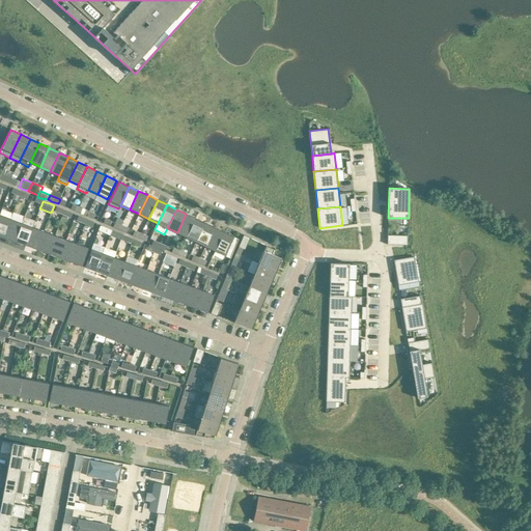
[(177,232),(187,238),(196,219),(186,214),(177,232)]
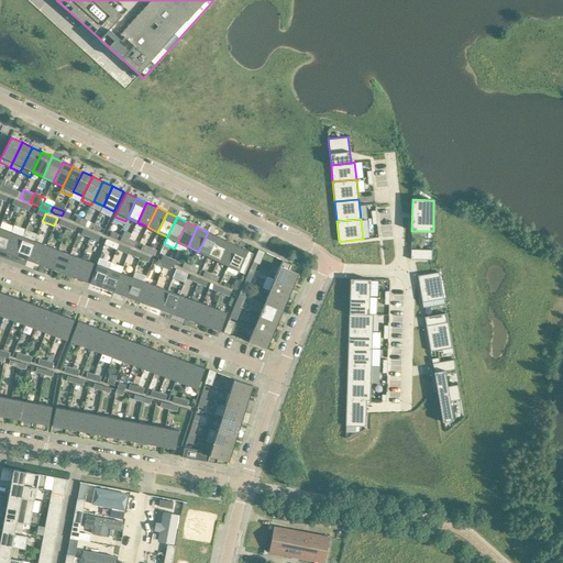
[(0,250),(4,252),(11,232),(0,228),(0,250)]
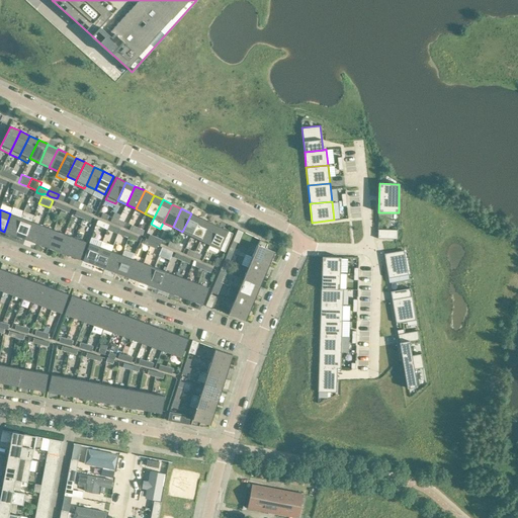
[(21,218),(10,213),(4,232),(14,235),(21,218)]
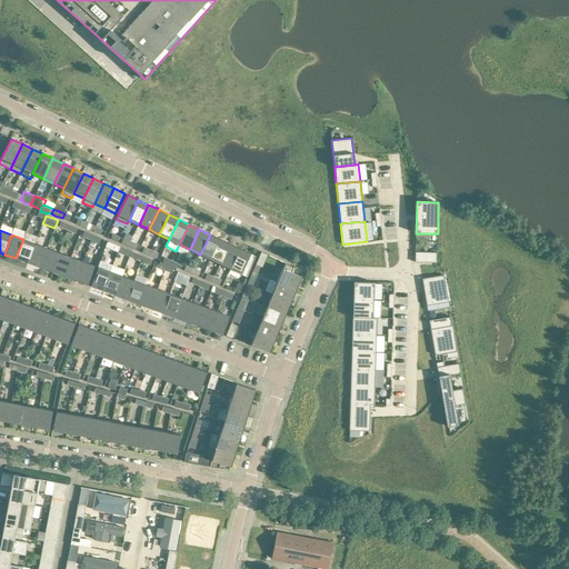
[(220,239),(210,235),(200,255),(210,259),(220,239)]
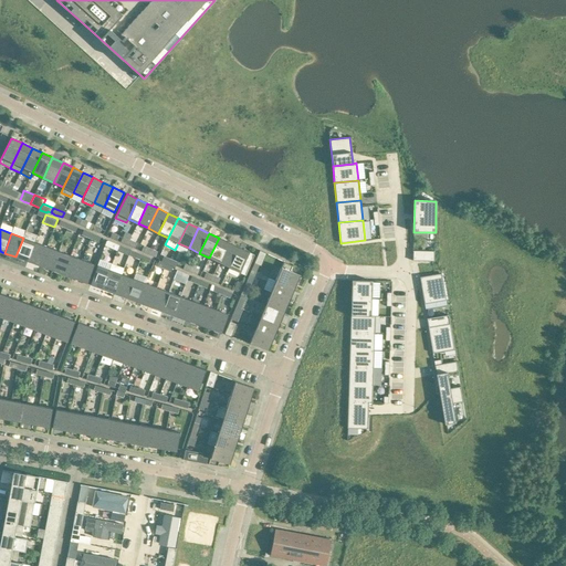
[(28,261),(35,242),(23,238),(16,257),(28,261)]
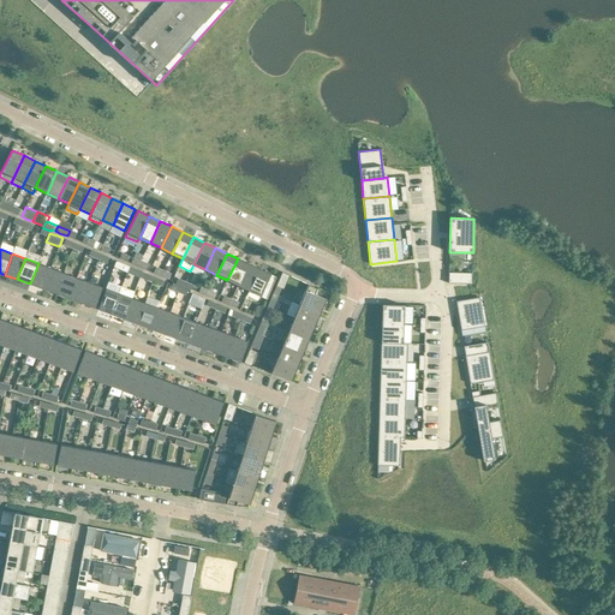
[(227,280),(238,286),(249,263),(238,258),(227,280)]
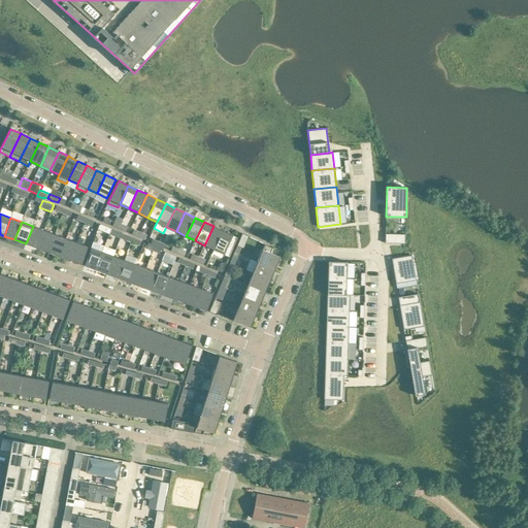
[(100,225),(98,229),(109,234),(109,233),(111,229),(103,226),(101,225),(100,225)]
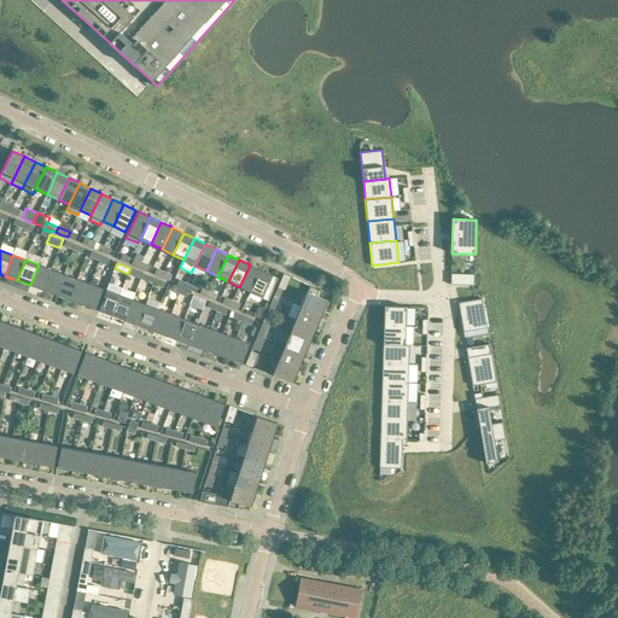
[(51,269),(39,264),(30,285),(44,290),(51,269)]
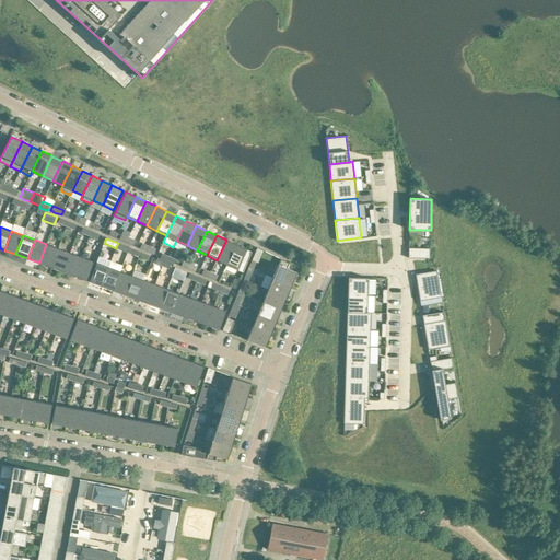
[(217,260),(226,265),(236,245),(226,240),(217,260)]
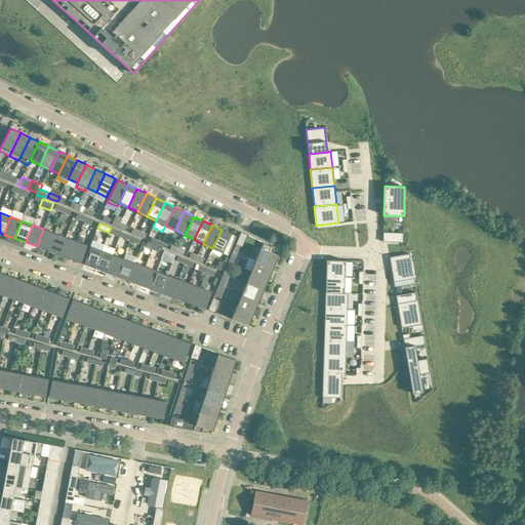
[(109,232),(109,233),(119,237),(121,232),(118,231),(111,228),(109,232)]
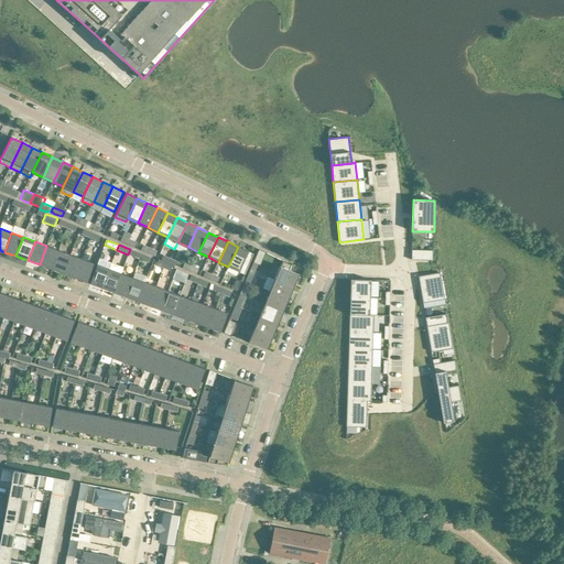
[(52,269),(53,267),(58,250),(53,248),(46,246),(40,264),(52,269)]
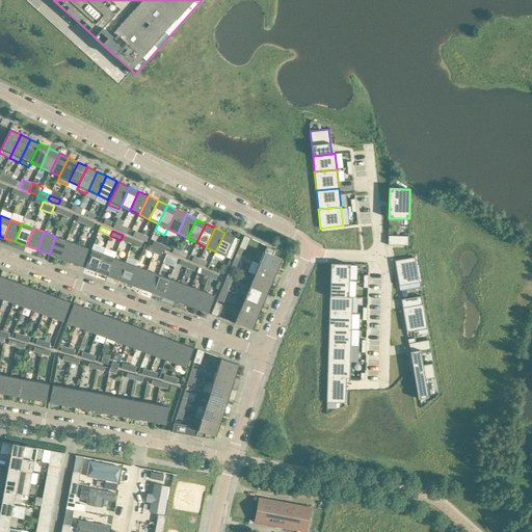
[(224,233),(215,251),(231,259),(236,247),(239,240),(235,237),(224,233)]
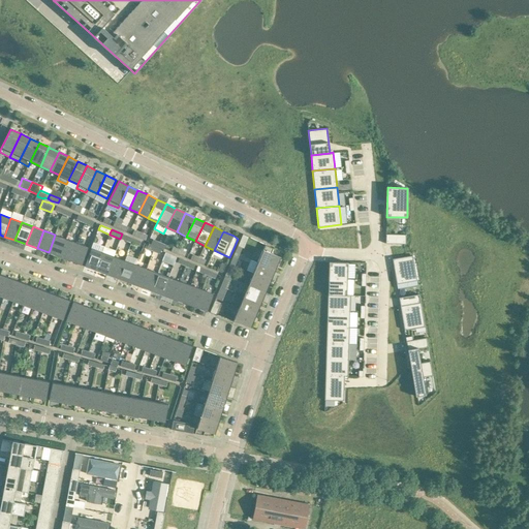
[(243,234),(238,246),(242,248),(244,249),(249,237),(243,234)]
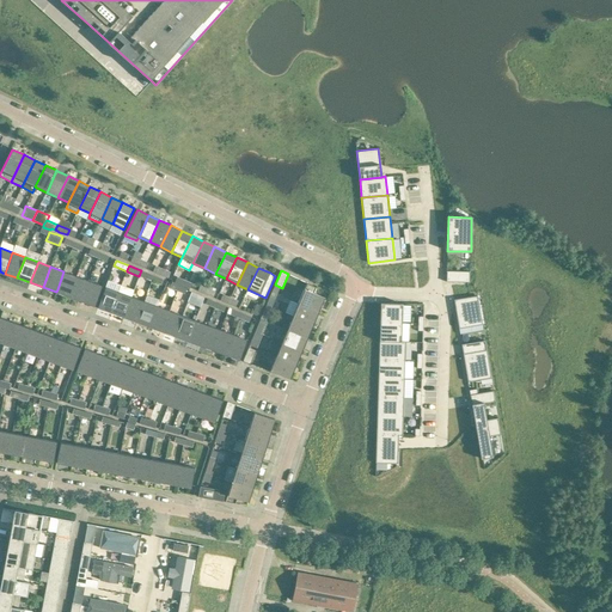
[(77,276),(63,271),(57,289),(56,292),(57,293),(68,297),(77,276)]
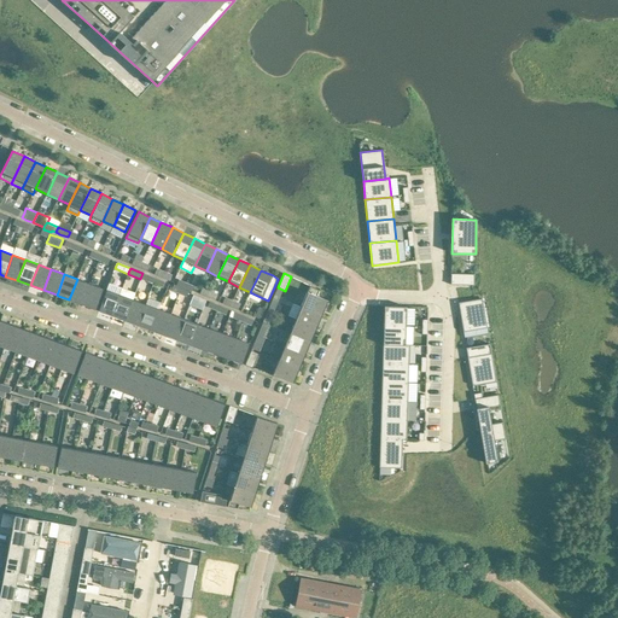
[(450,285),(474,285),(474,274),(450,274),(450,285)]
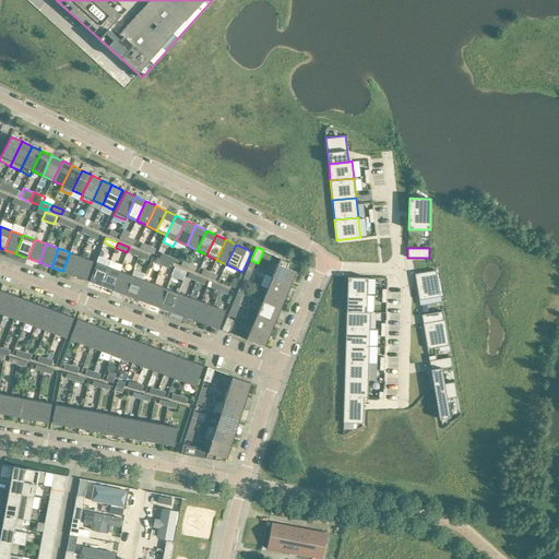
[(81,257),(70,252),(62,271),(74,275),(81,257)]
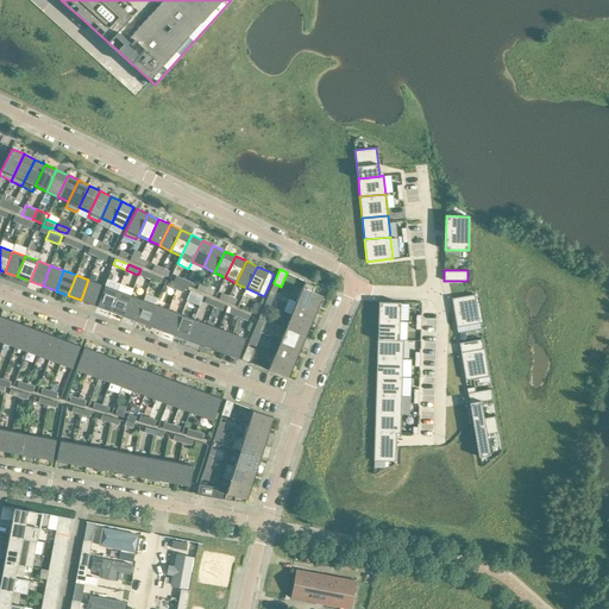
[(94,305),(101,284),(88,280),(81,300),(94,305)]
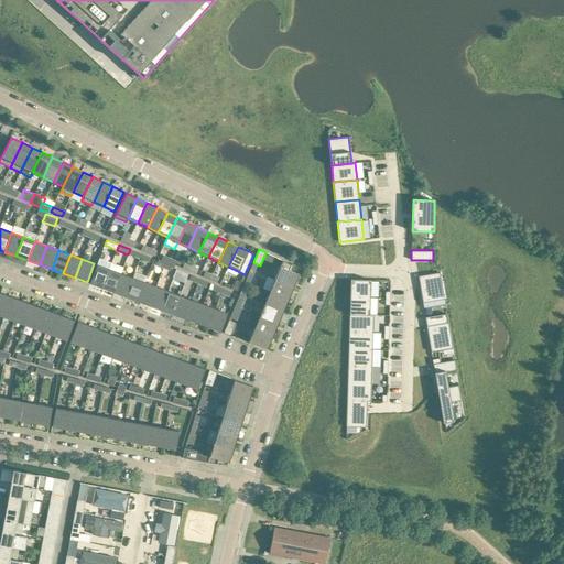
[(283,261),(274,280),(293,288),(299,274),(289,270),(292,264),(282,260),(283,261)]
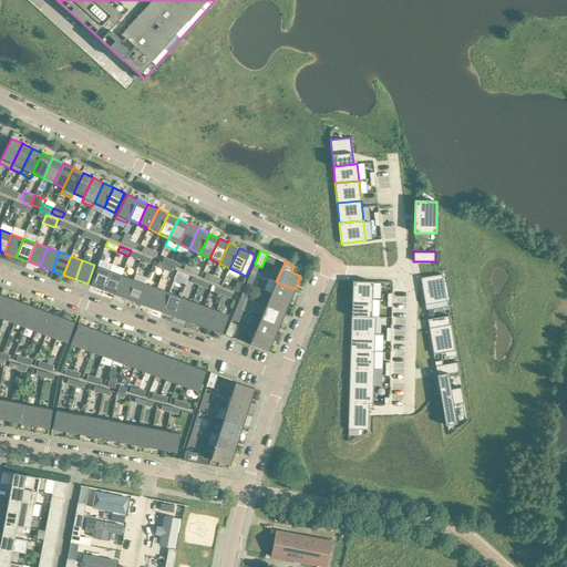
[(103,290),(110,270),(98,266),(91,285),(103,290)]
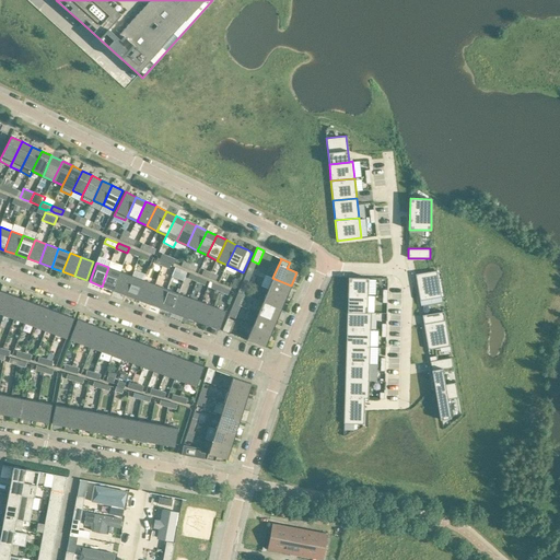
[(120,271),(108,267),(102,287),(113,291),(120,271)]
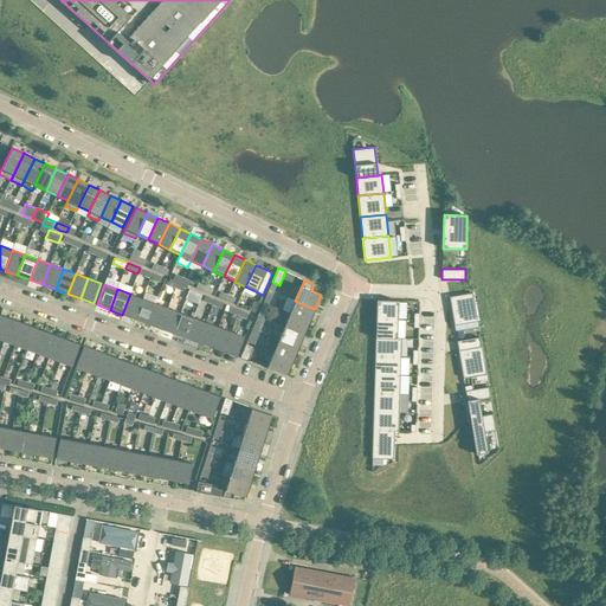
[(202,295),(189,289),(188,294),(200,300),(202,295)]
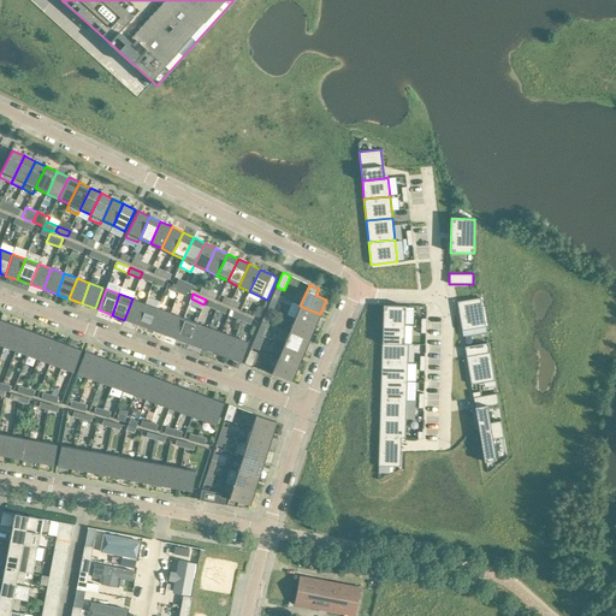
[(485,320),(480,297),(457,302),(462,331),(483,327),(483,326),(485,326),(484,320),(485,320)]
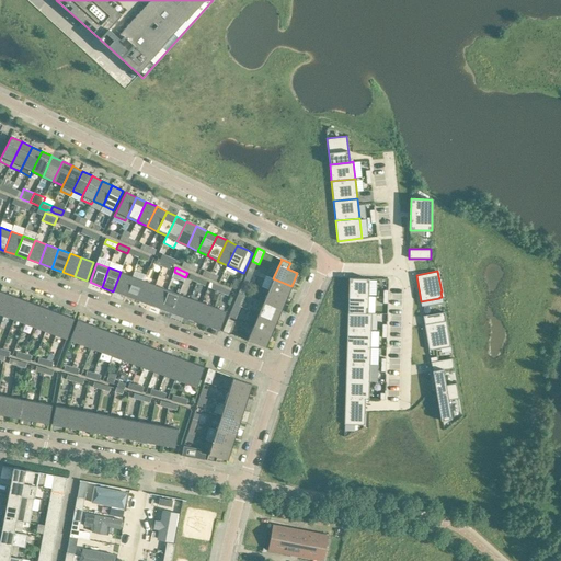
[(121,272),(113,292),(125,295),(133,276),(121,272)]
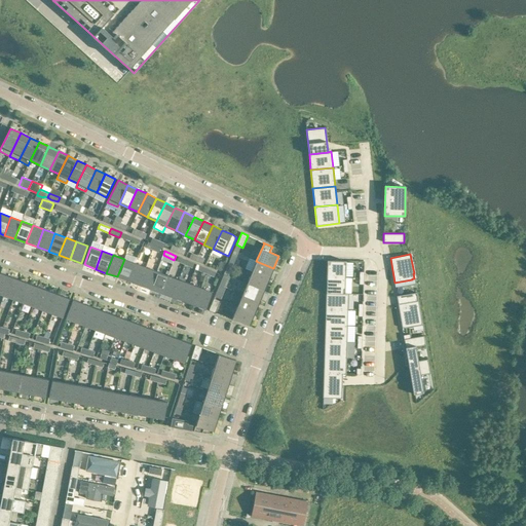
[(135,263),(124,259),(117,276),(128,280),(135,263)]
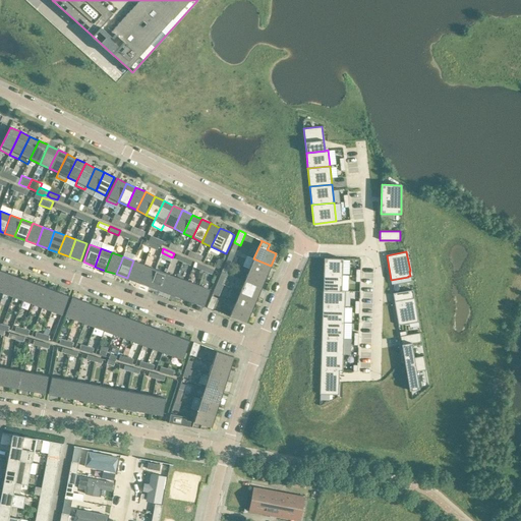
[(219,258),(215,268),(218,269),(220,268),(223,261),(219,258)]
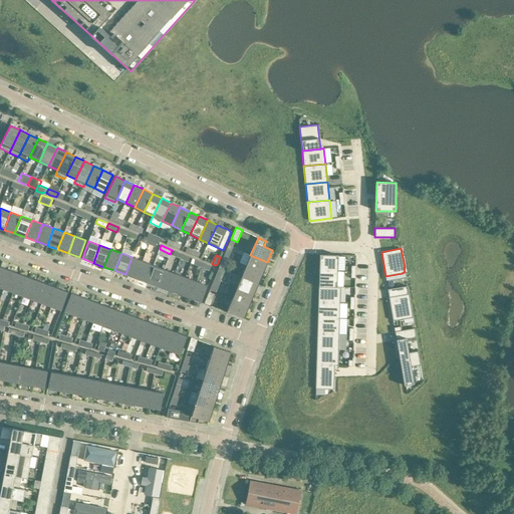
[(263,273),(267,262),(250,255),(246,266),(263,273)]
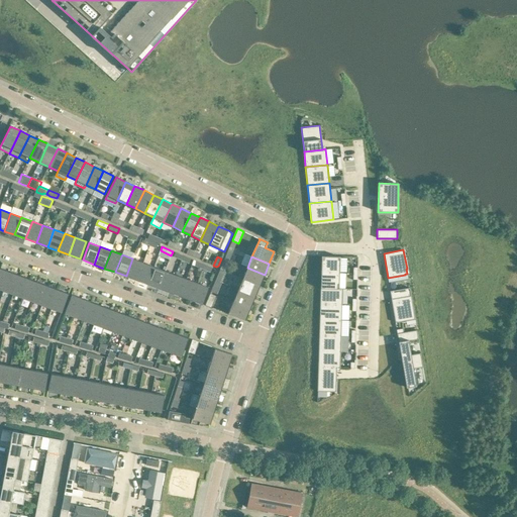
[(321,272),(339,273),(340,256),(321,256),(321,272)]
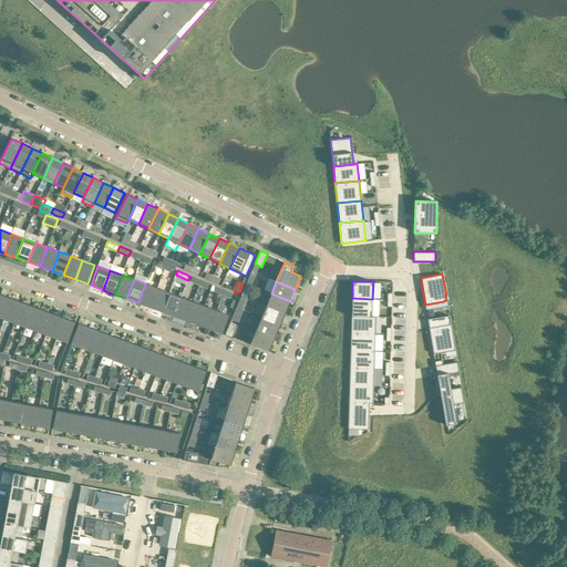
[(145,284),(138,302),(151,307),(157,288),(145,284)]
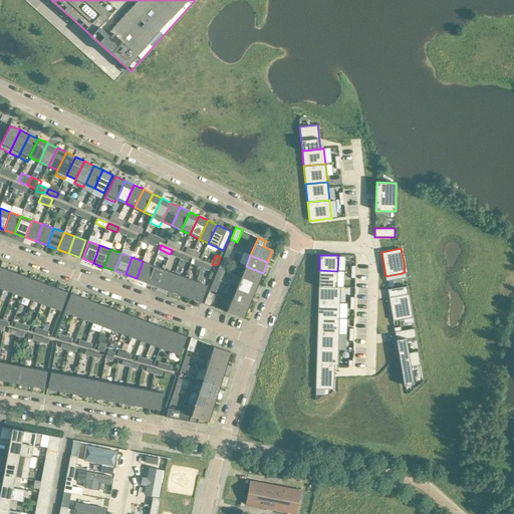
[(154,265),(143,261),(137,278),(147,282),(154,265)]
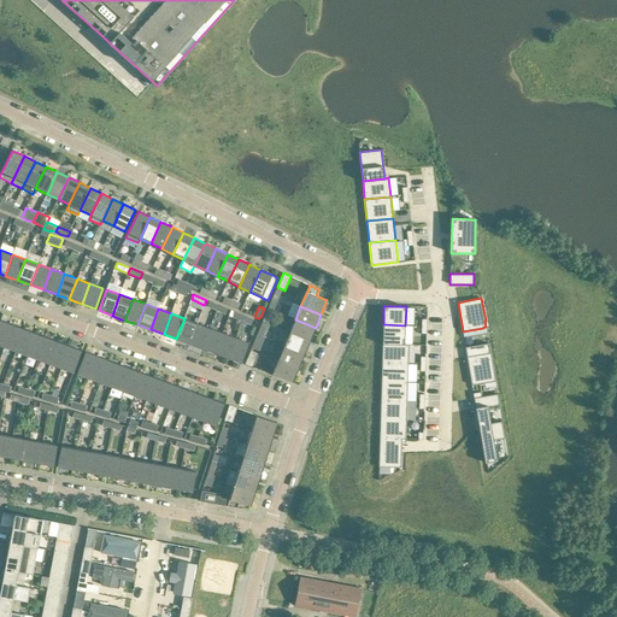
[(184,318),(176,339),(189,344),(197,323),(184,318)]
